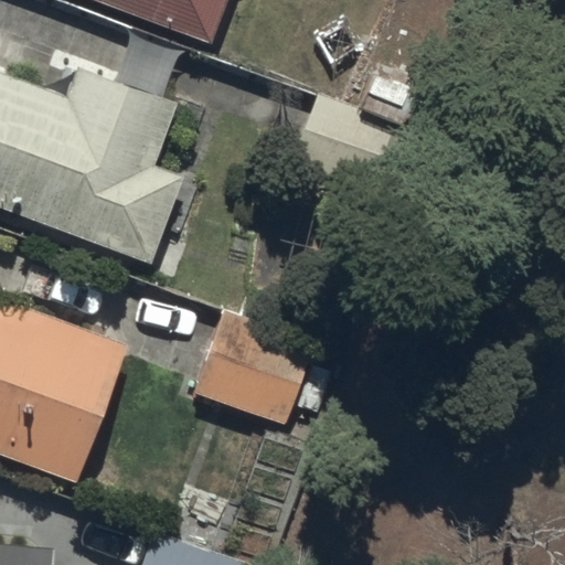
[(92,0),(208,46),(226,0),(92,0)]
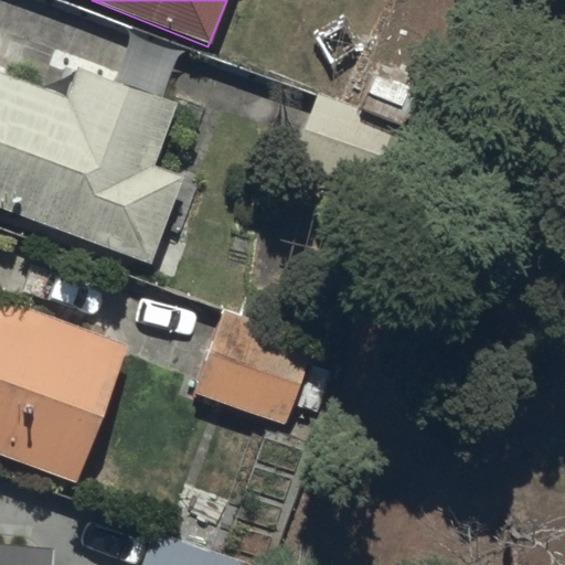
[(0,74),(0,208),(155,268),(188,183),(155,170),(180,106),(78,67),(66,100),(0,74)]
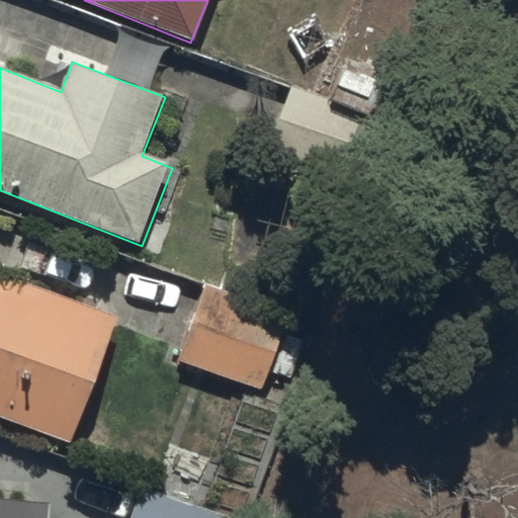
[(0,280),(0,417),(72,443),(117,318),(2,275),(0,280)]
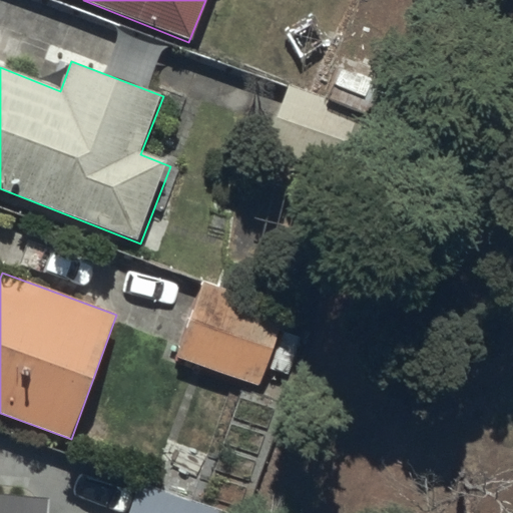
[(285,315),(202,285),(176,357),(261,388),(268,370),(290,378),(304,339),(280,330),(285,315)]
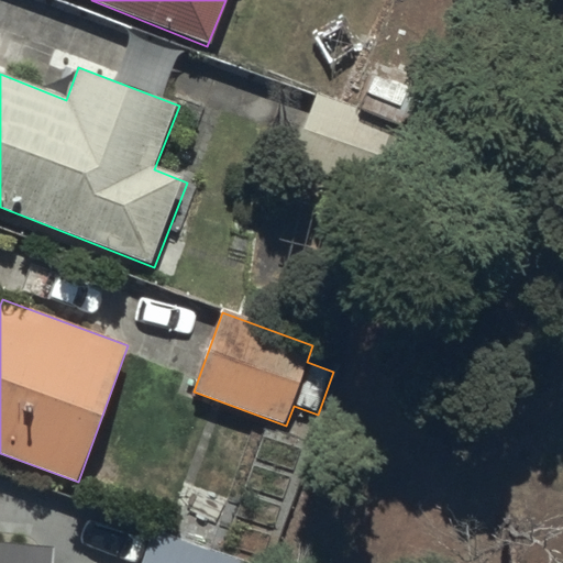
[(230,562),(154,534),(152,541),(143,562),(230,562)]
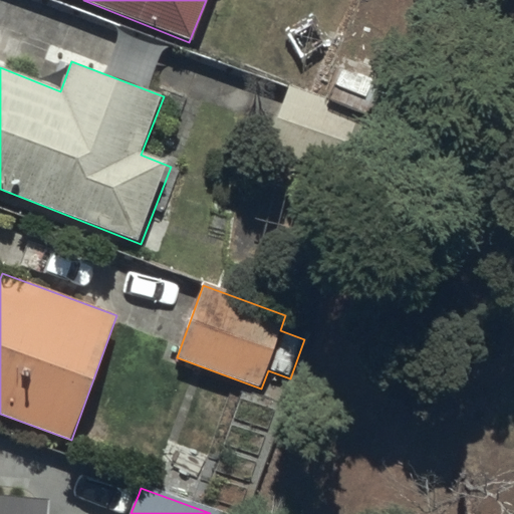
[(47,513),(49,502),(0,496),(0,513),(47,513)]
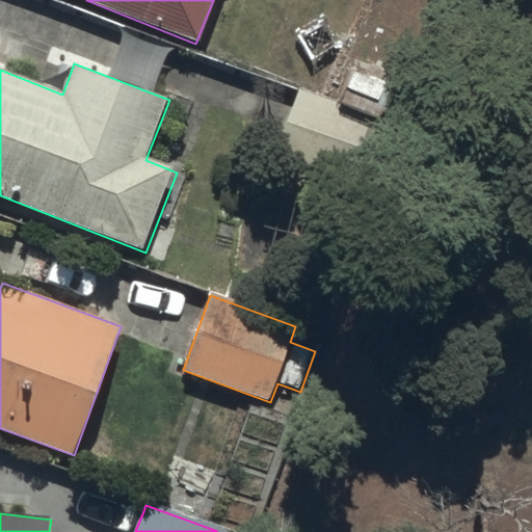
All buildings are outlined.
